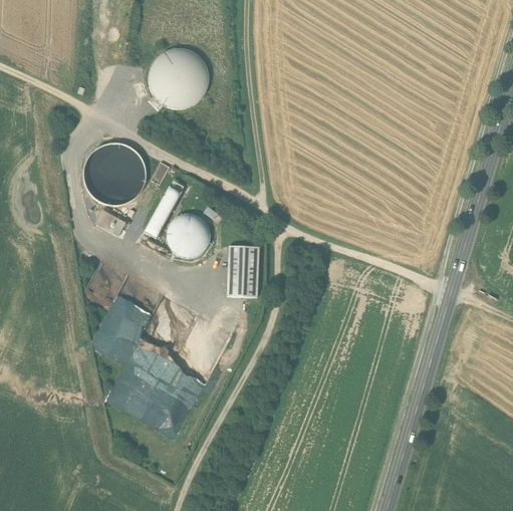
[(156,92),(162,99),(169,105),(178,108),(188,107),(197,104),(204,99),(209,91),(212,81),(211,71),(207,62),(200,55),(191,51),(181,49),(171,51),(163,57),(157,64),(154,73),(153,83),(156,92)]
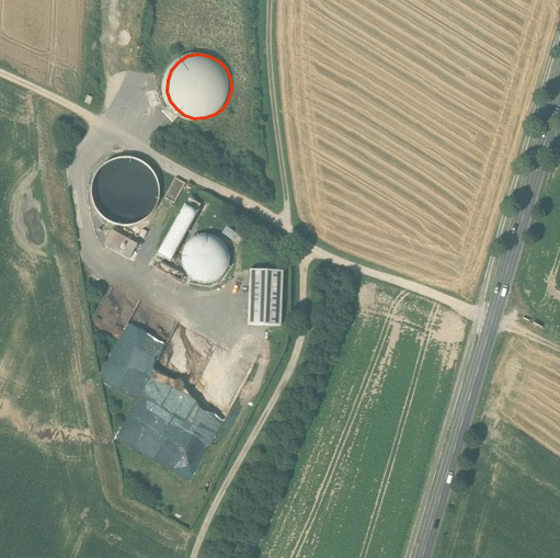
[(158,202),(160,189),(157,175),(149,164),(138,158),(125,155),(112,158),(101,166),(94,177),(91,190),(94,203),(102,214),(113,221),(126,224),(139,220),(150,214),(158,202)]
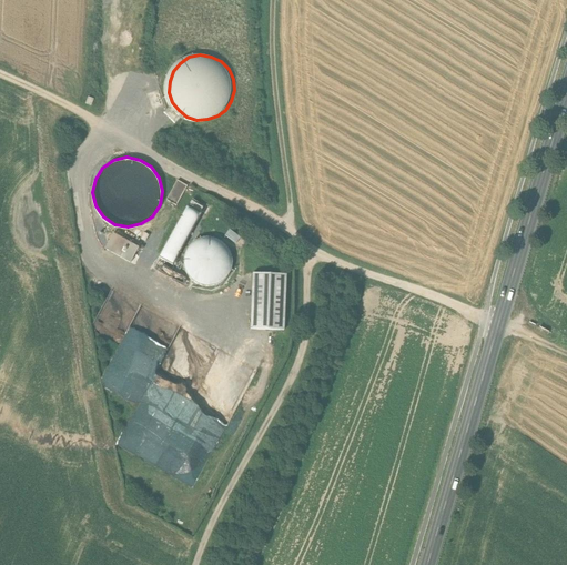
[(178,178),(166,198),(178,203),(188,183),(178,178)]
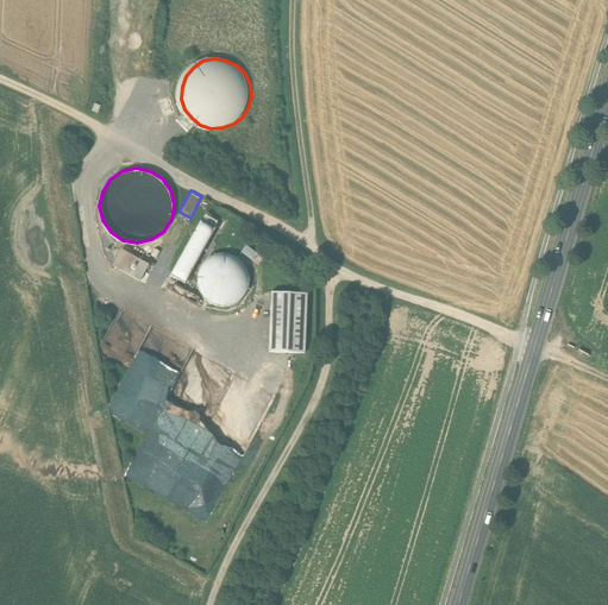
[(201,218),(170,273),(186,282),(217,227),(214,226),(218,220),(206,213),(202,219),(201,218)]
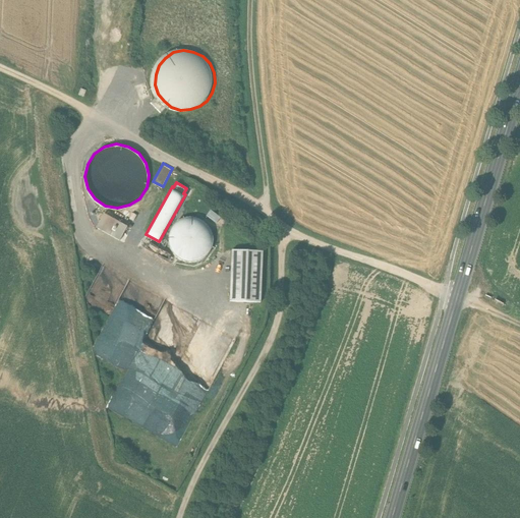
[(127,225),(105,212),(97,225),(120,238),(127,225)]
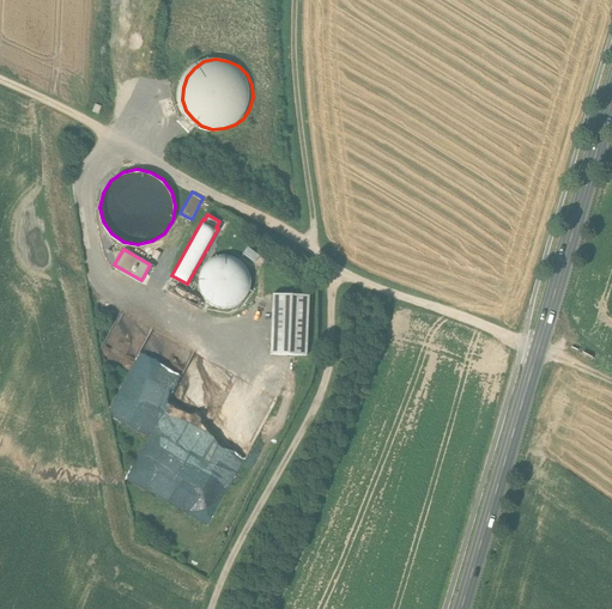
[(249,290),(252,279),(249,269),(243,261),(235,255),(224,254),(214,255),(206,261),(200,269),(199,280),(200,290),(206,298),(214,304),(225,306),(235,304),(243,298),(249,290)]
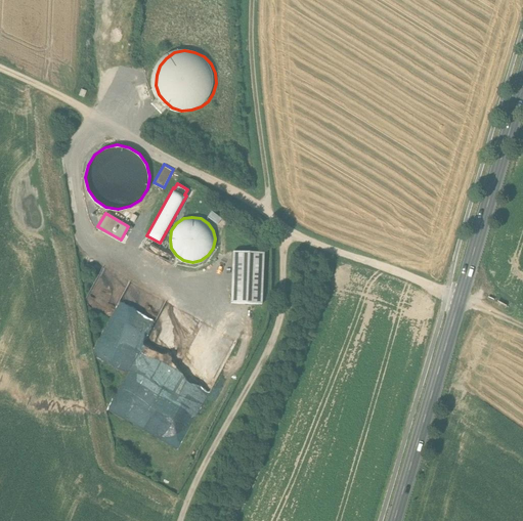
[(264,251),(233,250),(231,301),(262,302),(264,251)]
